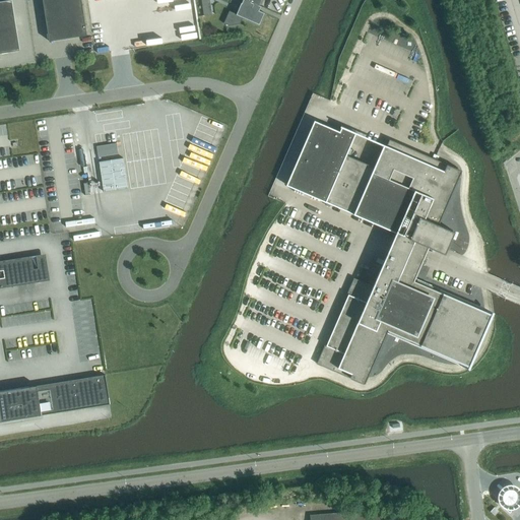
[(11,0),(8,0),(0,1),(0,53),(20,50),(11,0)]
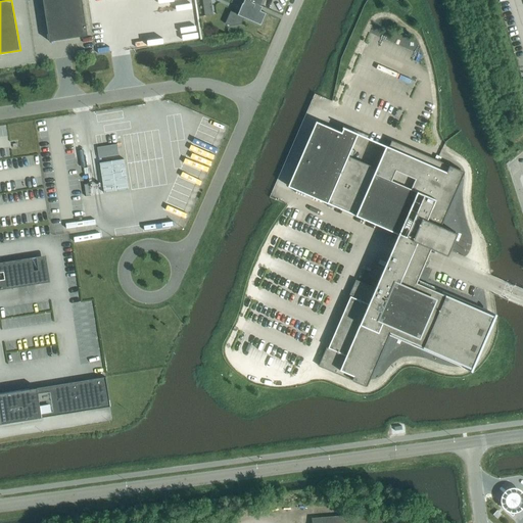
[(44,0),(52,41),(90,34),(84,0),(44,0)]
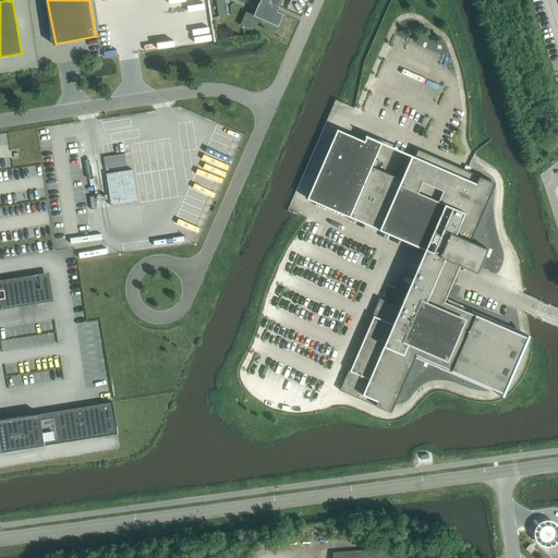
[(261,0),(259,3),(254,15),(246,12),(241,25),(245,27),(258,25),(261,19),(278,26),(283,14),(278,11),(280,7),(278,5),(280,0),(261,0)]
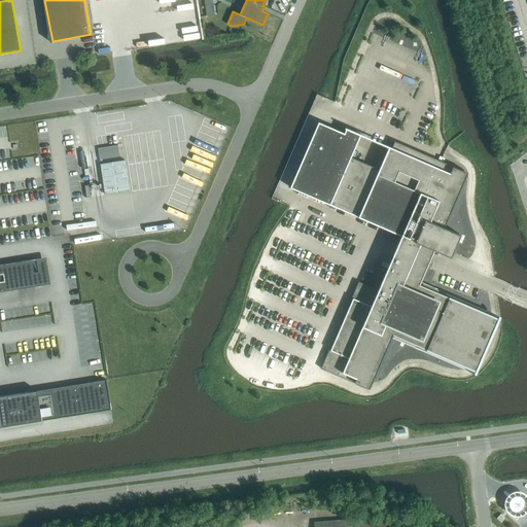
[(488,314),(420,284),(430,259),(434,250),(449,256),(459,234),(445,227),(465,180),(462,178),(465,172),(450,166),(450,165),(395,141),(392,148),(389,147),(380,170),(351,157),(361,135),(346,128),(345,129),(346,130),(345,133),(319,123),(290,187),(402,236),(397,246),(379,290),(358,281),(352,297),(353,297),(329,352),(328,351),(321,369),(355,383),(367,388),(370,382),(373,383),(393,336),(465,366),(488,314)]
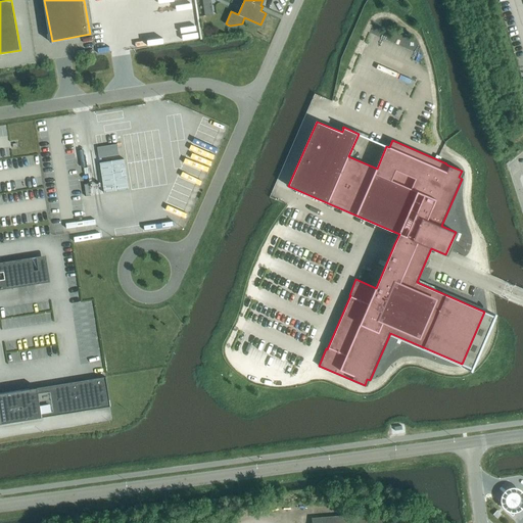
[(117,144),(97,147),(99,157),(119,154),(117,144)]
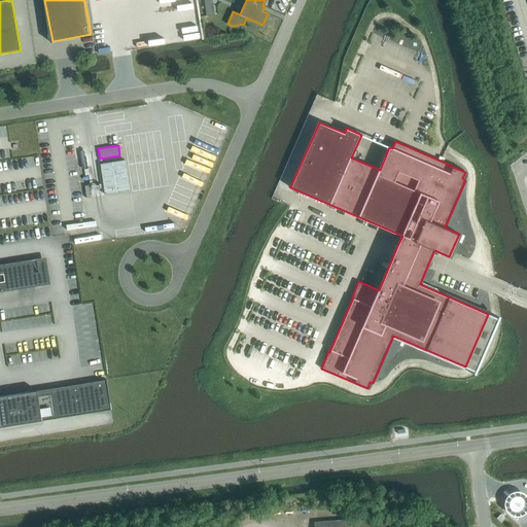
[(130,190),(125,160),(100,164),(105,195),(130,190)]
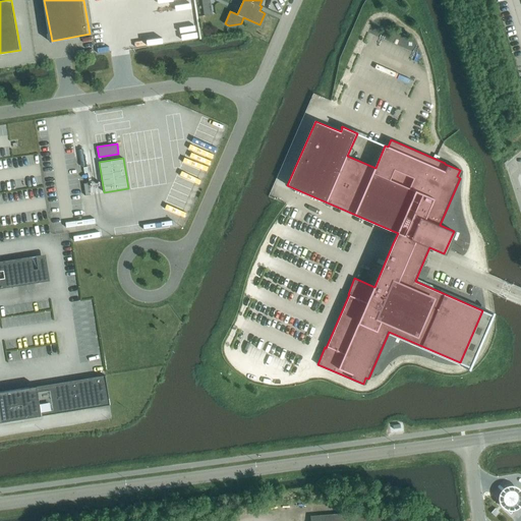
[(0,288),(49,281),(45,254),(0,262),(0,288)]
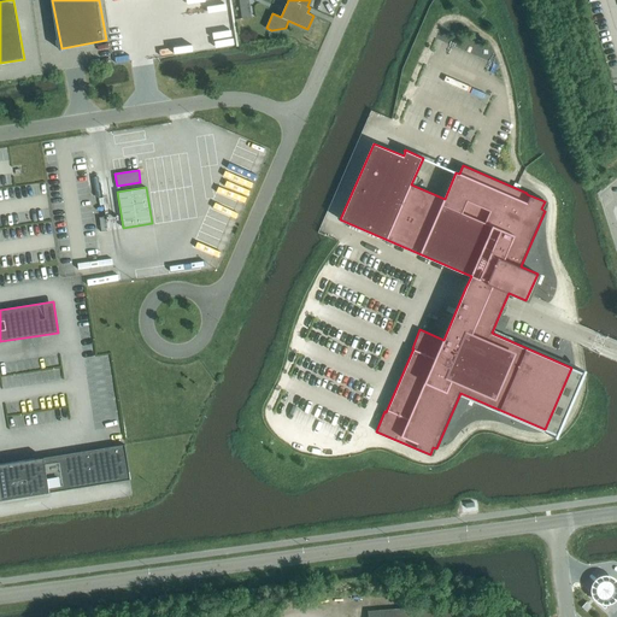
[(0,500),(130,480),(125,445),(0,464),(0,500)]
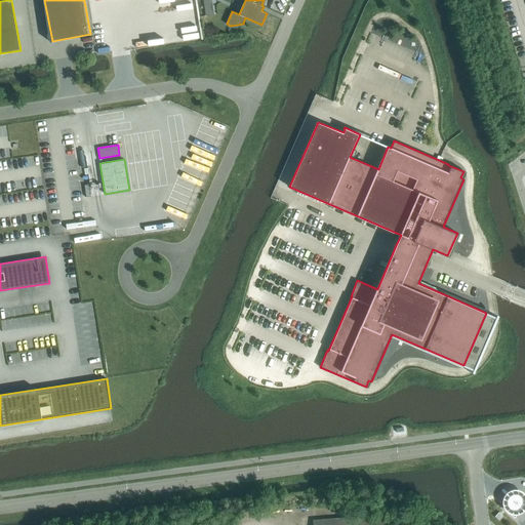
[(511,514),(516,515),(519,514),(521,514),(524,511),(524,510),(524,493),(521,490),(516,489),(512,490),(511,490),(507,493),(503,497),(503,498),(502,501),(503,507),(507,511),(511,514)]
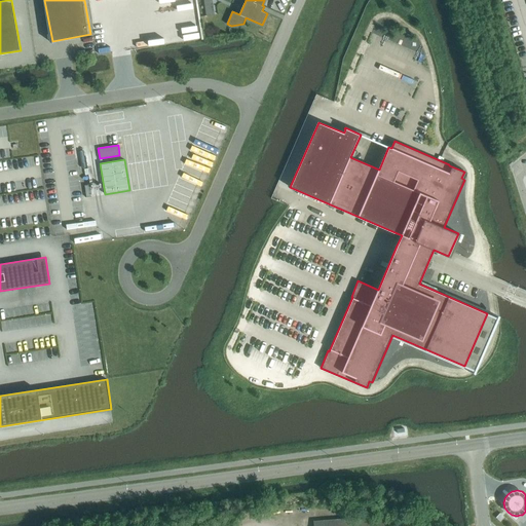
[(384,525),(383,515),(313,521),(313,525),(384,525)]
